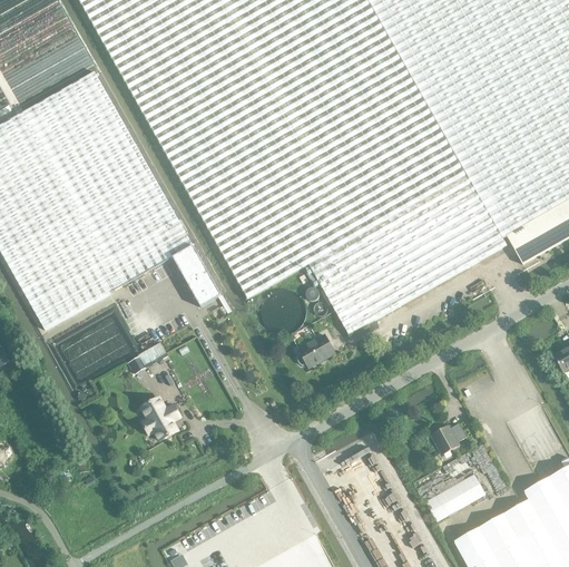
[(79,0),(247,297),(307,263),(347,333),(506,244),(501,235),(568,196),(568,0),(79,0)]
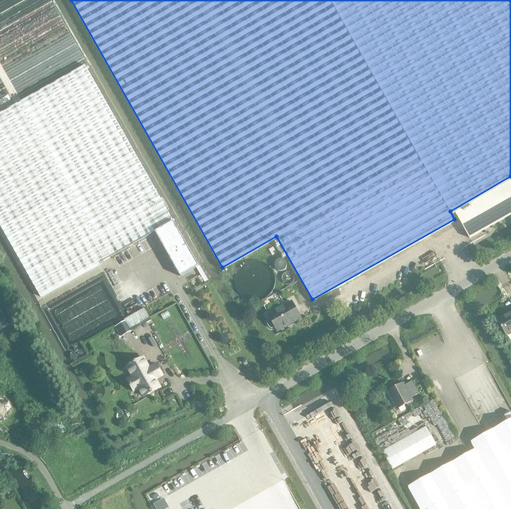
[(179,274),(198,264),(84,63),(0,110),(0,225),(39,294),(154,229),(179,274)]
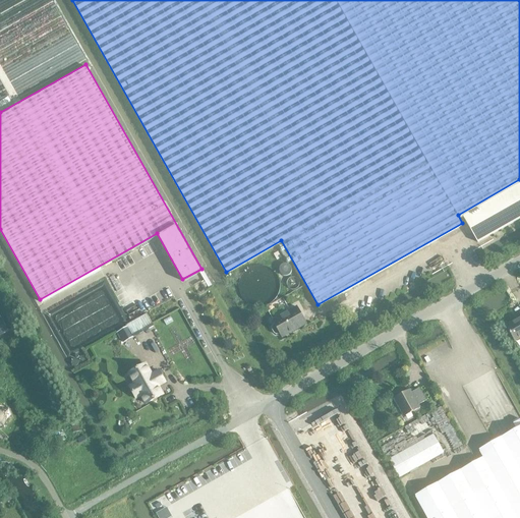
[(519,179),(461,213),(476,240),(519,215),(519,179)]
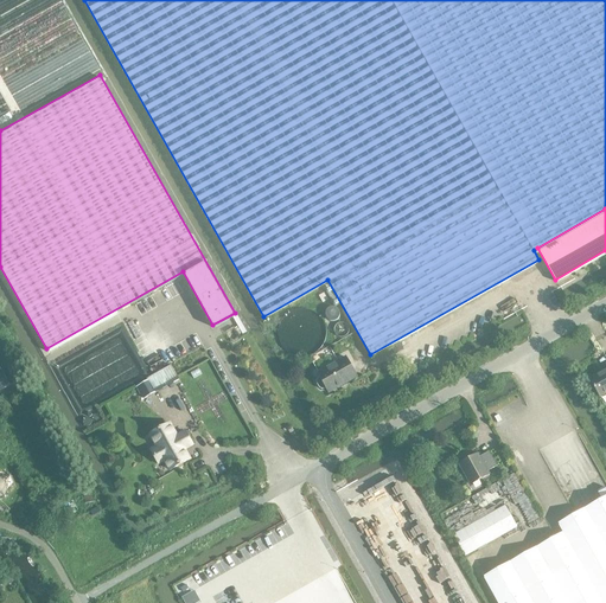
[(321,337),(323,333),(323,328),(321,326),(319,322),(317,319),(314,316),(311,314),(306,313),(304,313),(300,313),(295,314),(292,316),(289,319),(287,322),(285,325),(284,328),(284,332),(284,335),(285,339),(286,342),(288,345),(292,348),(294,350),(299,352),(301,352),(306,352),(310,351),(313,348),(317,346),(319,344),(321,340),(321,337)]
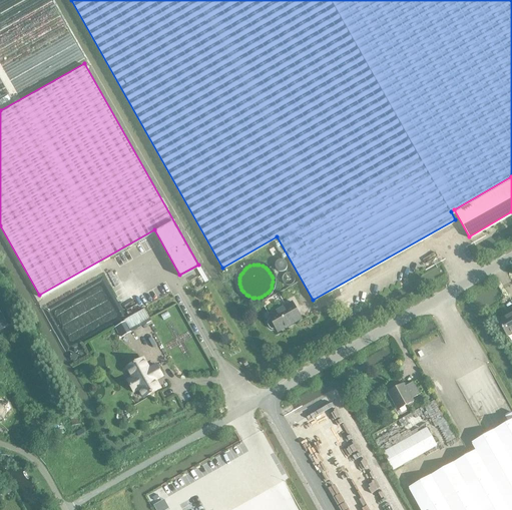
[(268,313),(270,317),(268,318),(267,320),(267,322),(269,326),(271,327),(273,327),(275,326),(277,330),(301,317),(292,300),(268,313)]
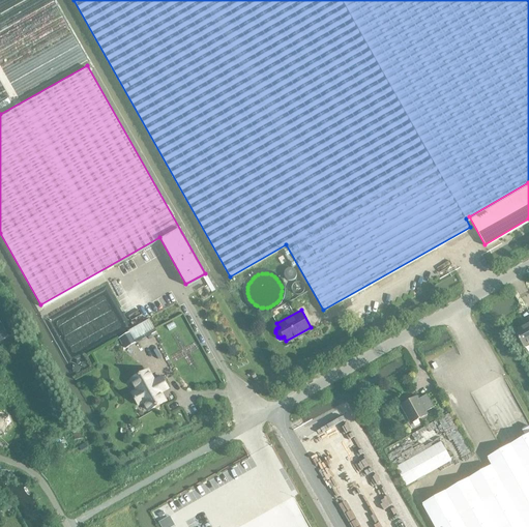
[(148,316),(127,328),(128,329),(134,339),(135,340),(155,328),(148,316)]
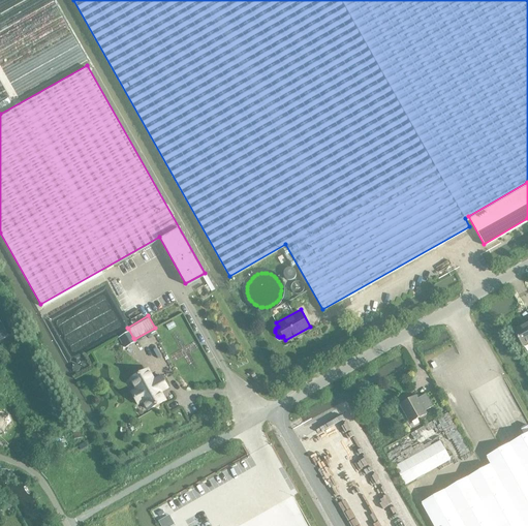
[(527,340),(527,317),(511,328),(521,344),(527,340)]
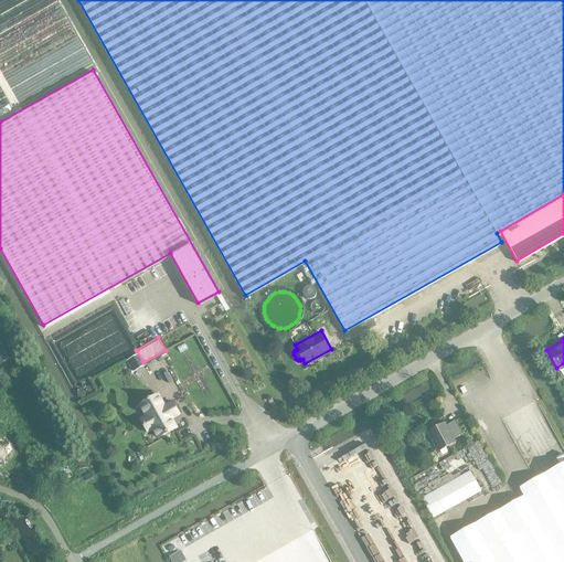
[(126,358),(131,368),(142,361),(137,351),(126,358)]
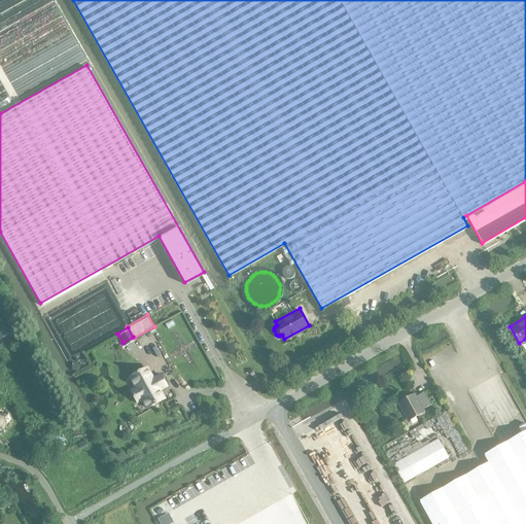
[(139,381),(135,383),(134,383),(136,386),(131,388),(136,399),(144,395),(149,404),(163,396),(156,386),(165,381),(160,373),(152,376),(146,367),(146,365),(134,373),(139,381)]
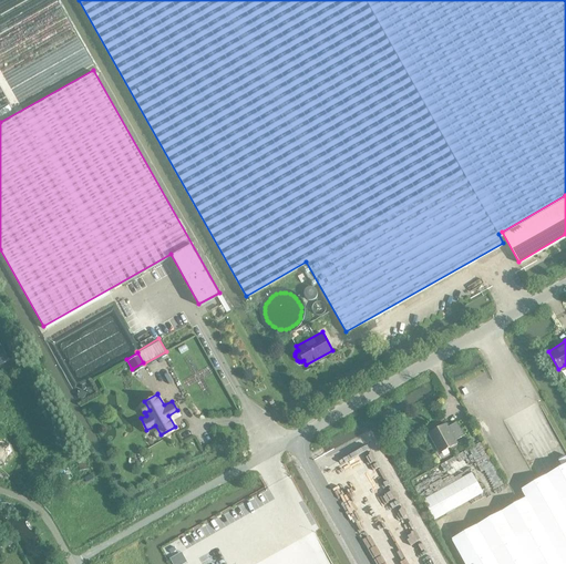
[(429,431),(440,450),(455,441),(453,439),(463,433),(455,419),(445,426),(444,422),(429,431)]
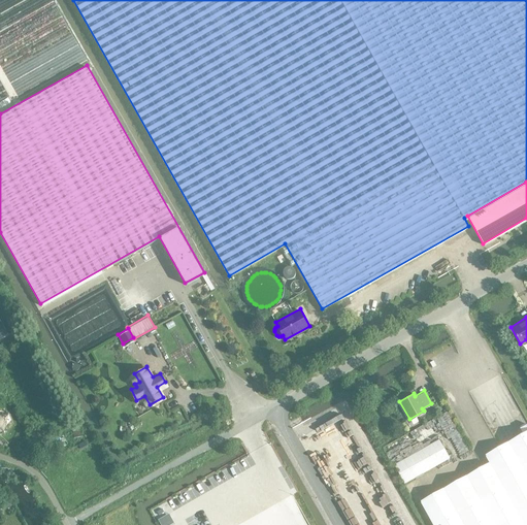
[(79,432),(76,426),(68,429),(71,435),(79,432)]
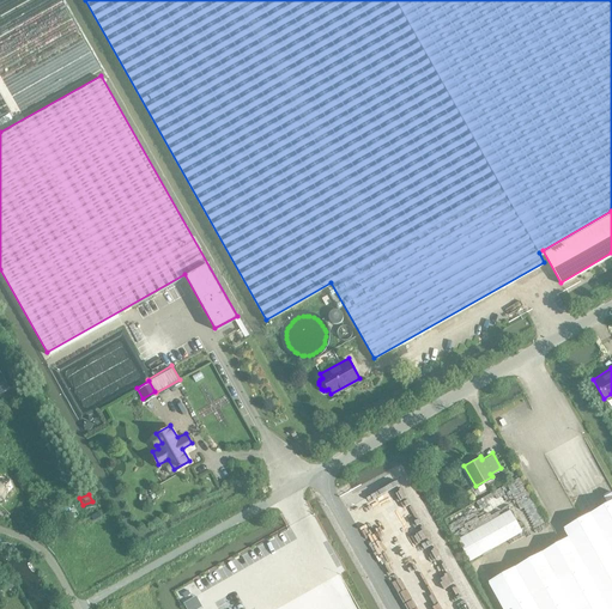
[(611,608),(611,500),(563,528),(568,536),(488,582),(502,608),(611,608)]
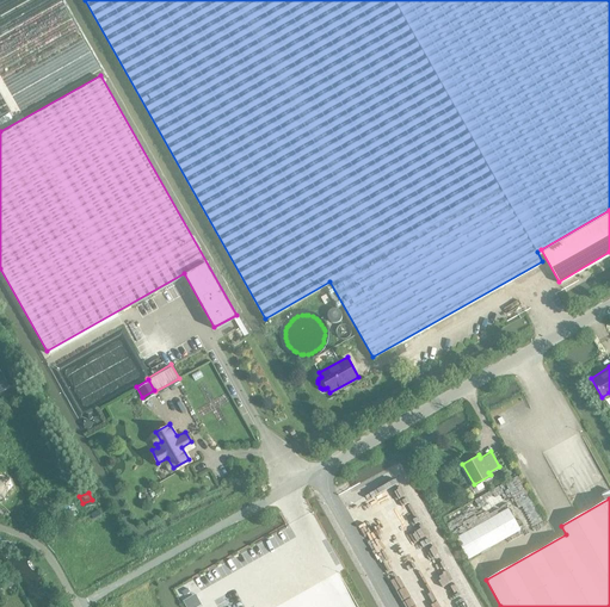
[(455,536),(467,557),(519,527),(507,506),(455,536)]
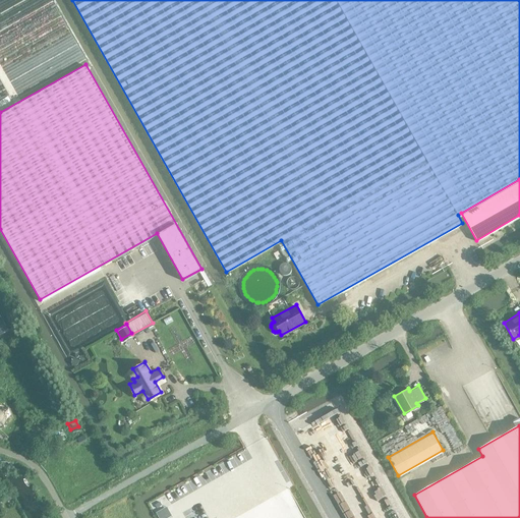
[(83,433),(76,437),(78,441),(85,438),(83,433)]
